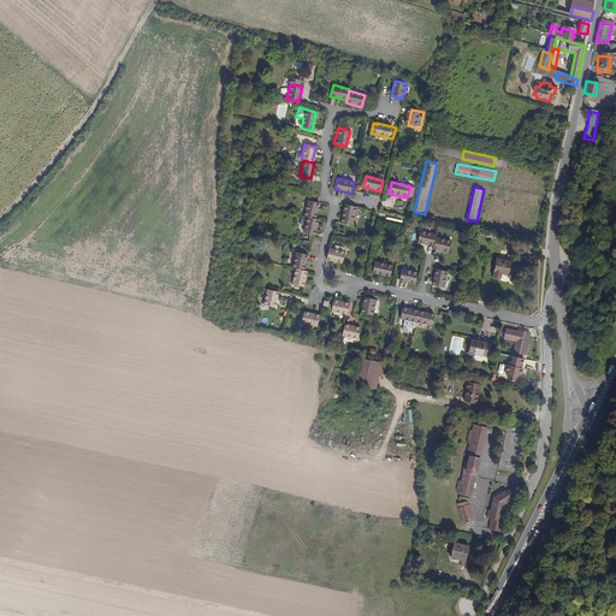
[(314,219),(318,203),(306,201),(302,217),(304,217),(314,219)]
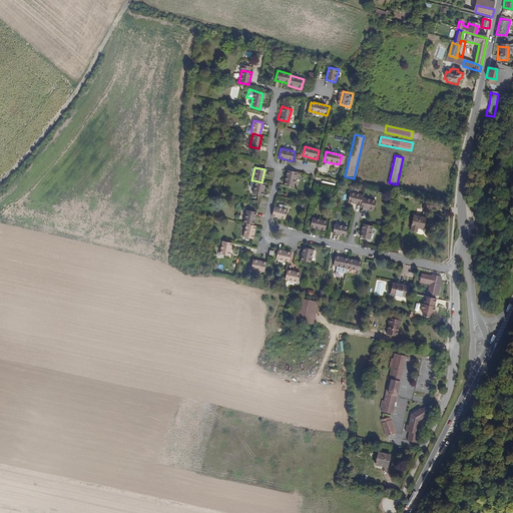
[(293,186),(296,172),(287,170),(283,184),(293,186)]
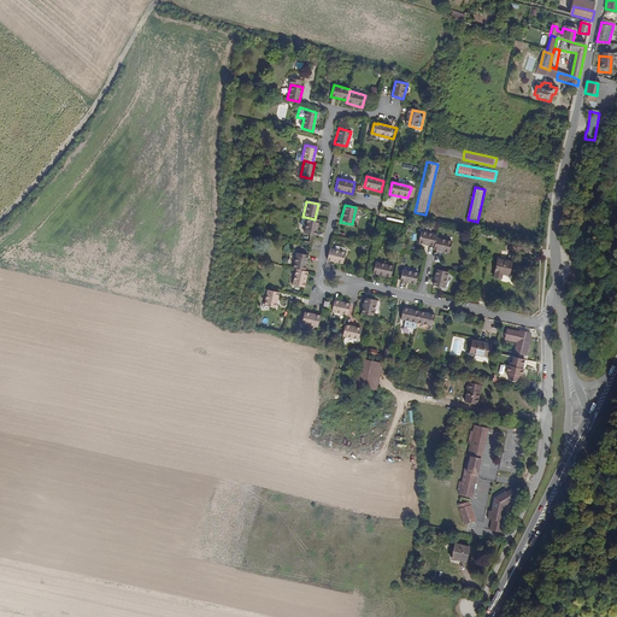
[(313,236),(317,221),(315,219),(305,217),(301,233),(313,236)]
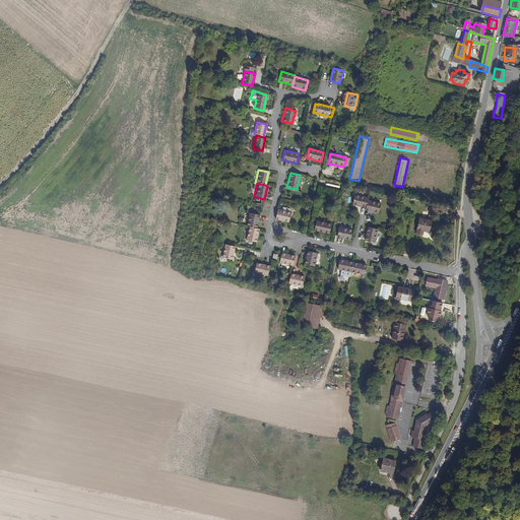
[(366,208),(367,201),(368,198),(353,195),(351,204),(366,208)]
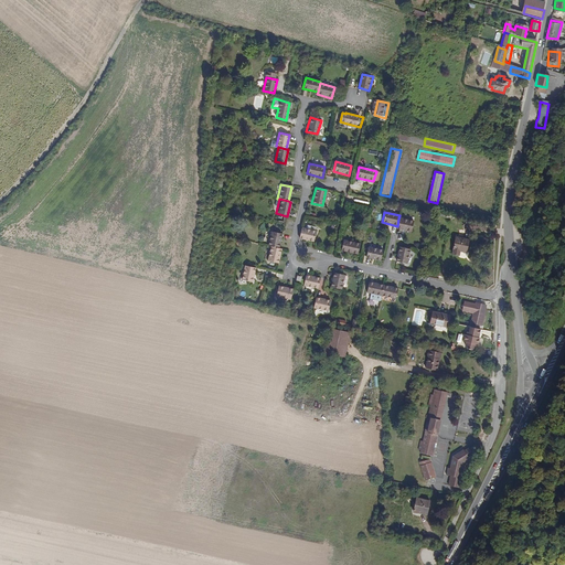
[(411,232),(413,221),(398,219),(397,226),(396,228),(411,232)]
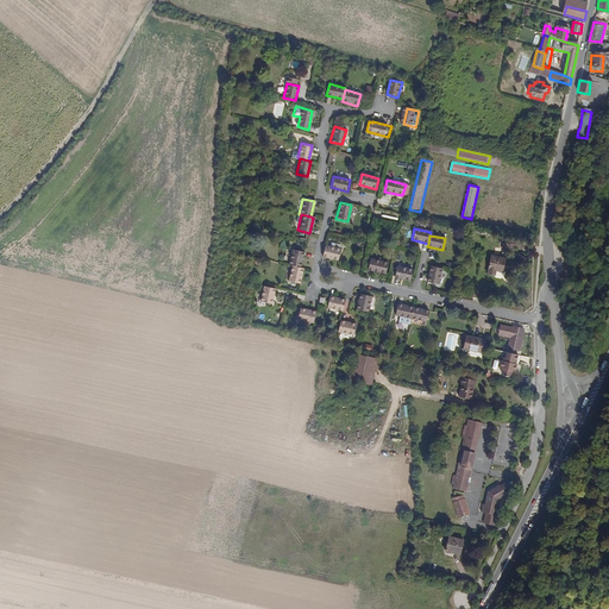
[(338,259),(340,249),(340,248),(339,248),(340,243),(331,240),(330,245),(326,244),(322,256),(338,259)]
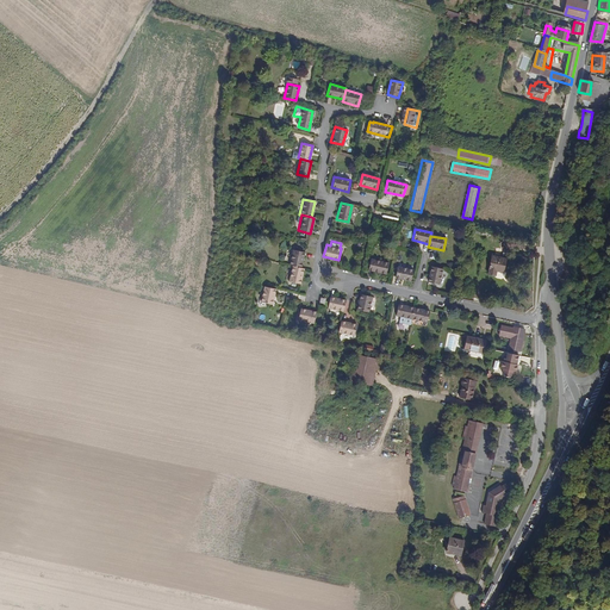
[(299,268),(303,251),(292,249),(288,266),(291,266),(299,268)]
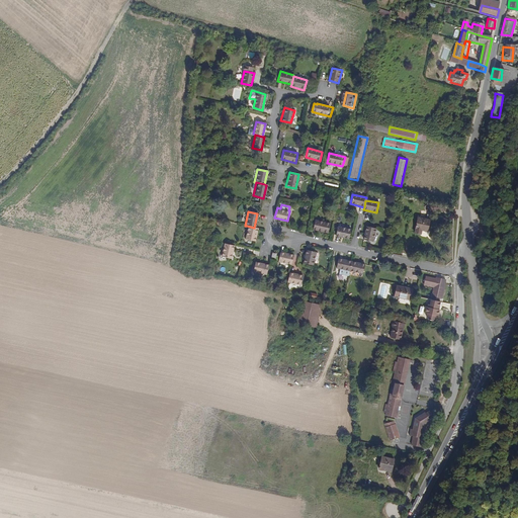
[(427,233),(430,221),(417,218),(414,234),(420,235),(421,232),(427,233)]
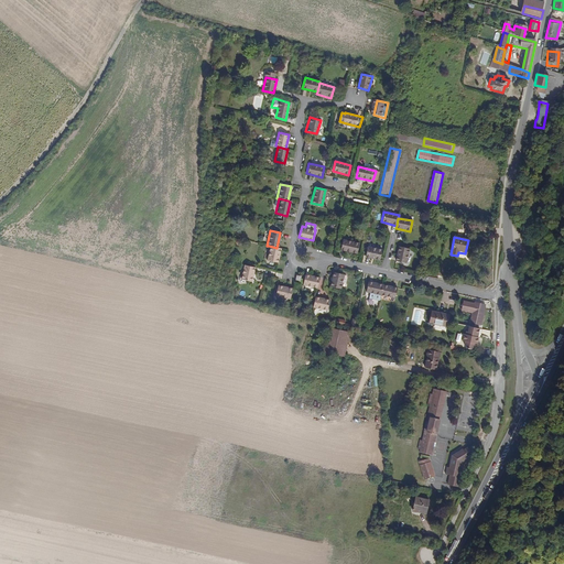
[(356,253),(358,242),(342,239),(339,249),(356,253)]
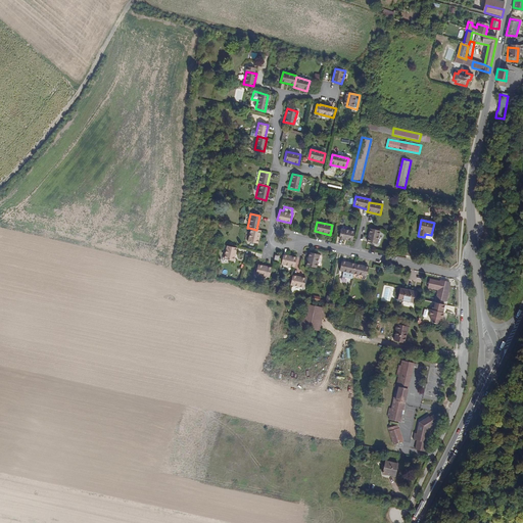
[(351,240),(353,231),(340,227),(337,237),(351,240)]
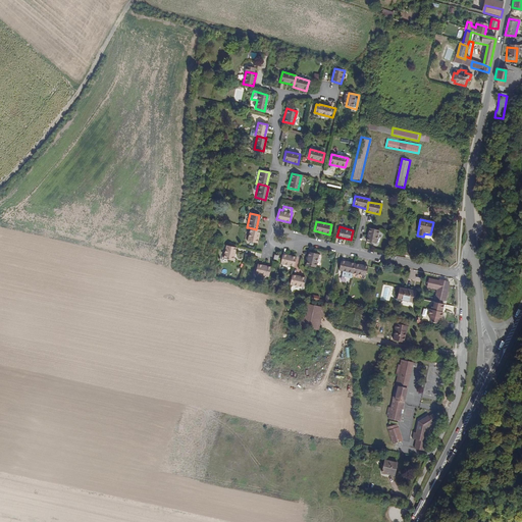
[(255,243),(258,230),(256,229),(249,227),(246,241),(255,243)]
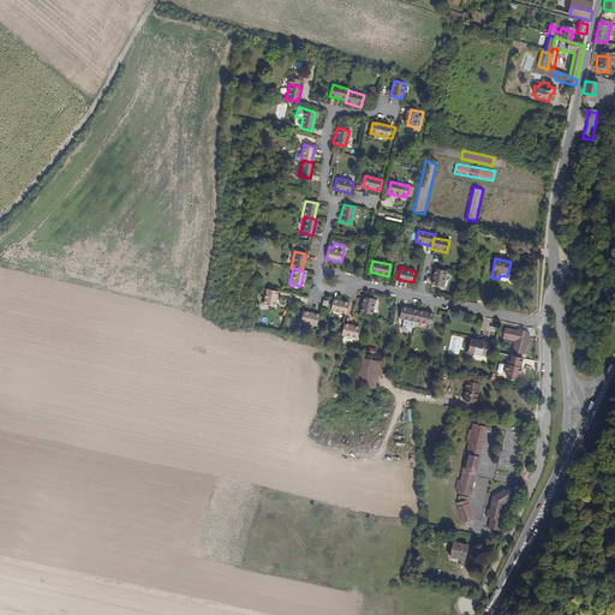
[(443,286),(447,272),(435,268),(431,284),(443,286)]
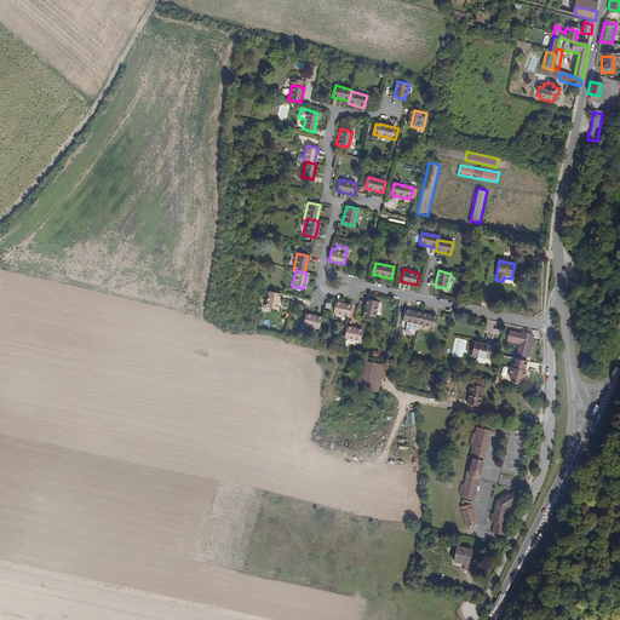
[(276,308),(280,293),(269,291),(265,305),(276,308)]
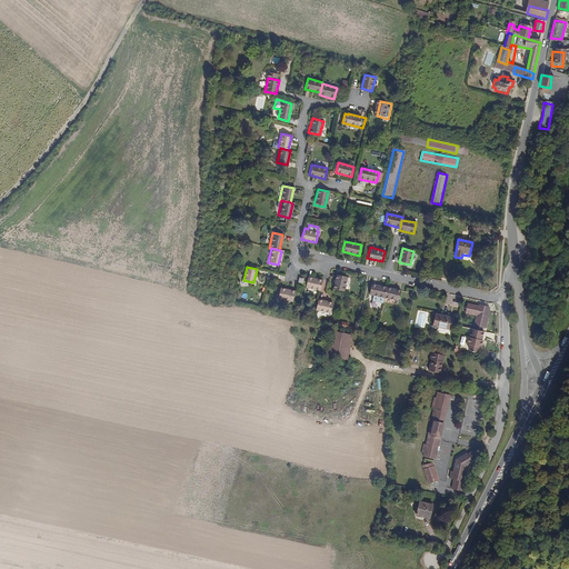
[(347,291),(350,277),(338,273),(335,289),(347,291)]
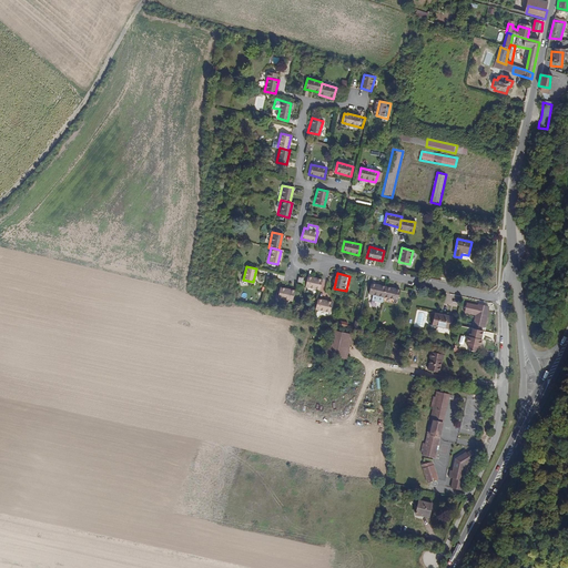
[(322,291),(324,281),(308,276),(306,286),(322,291)]
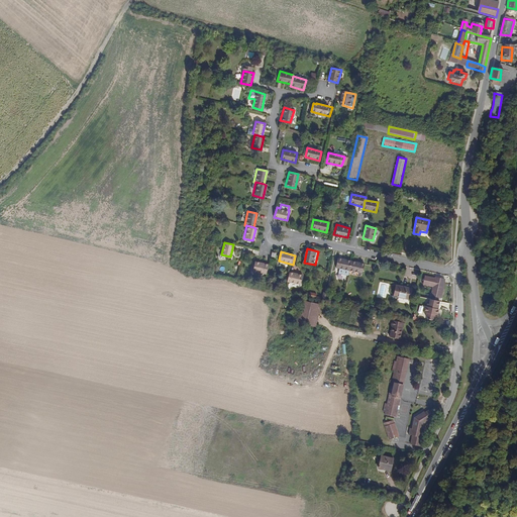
[(349,272),(351,262),(338,259),(336,268),(349,272)]
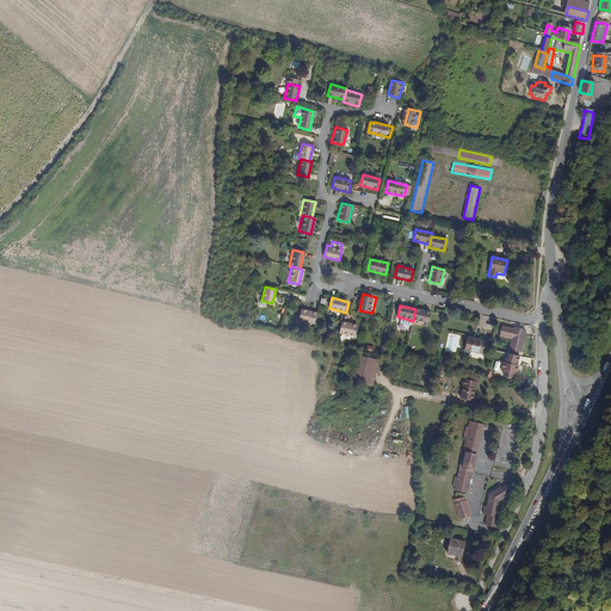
[(315,323),(318,313),(302,308),(298,320),(315,323)]
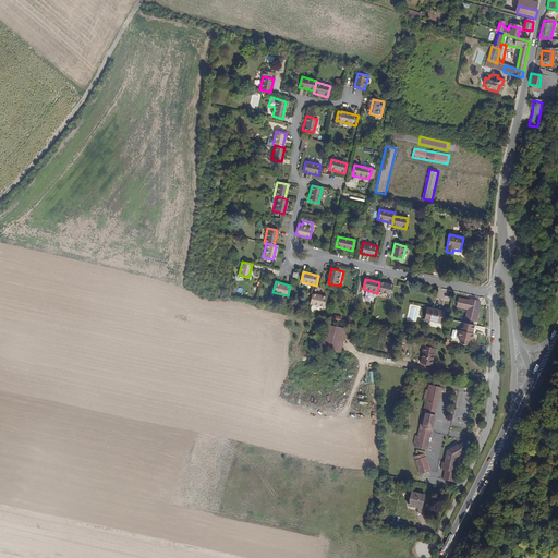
[(391,296),(393,286),(379,282),(377,293),(391,296)]
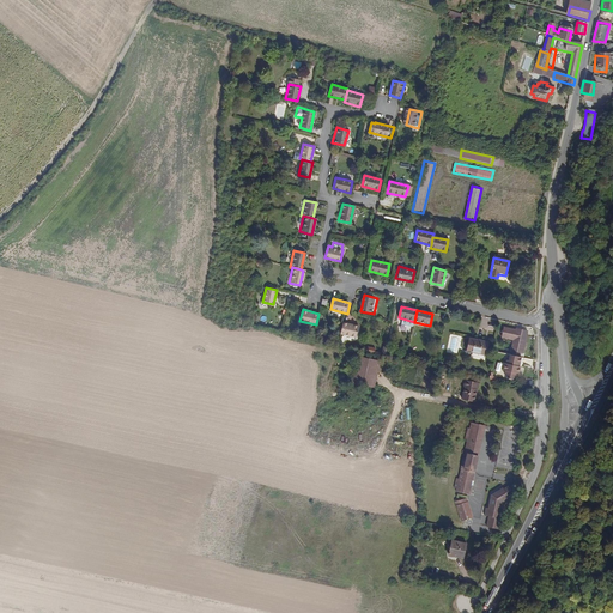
[(358,337),(360,326),(345,322),(343,333),(358,337)]
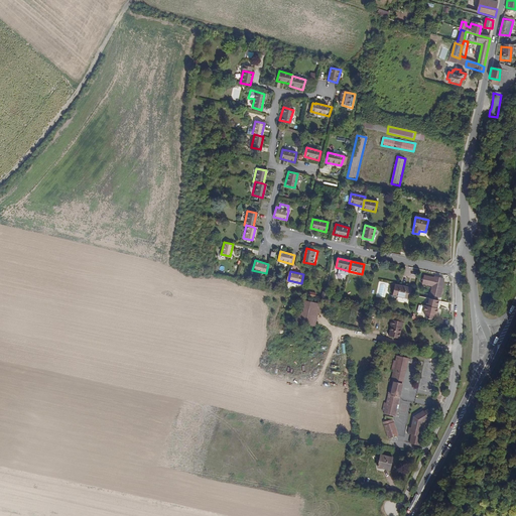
[(439,297),(443,279),(437,278),(436,280),(433,279),(434,278),(423,275),(421,286),(430,288),(429,295),(431,296),(430,298),(437,300),(438,297),(439,297)]
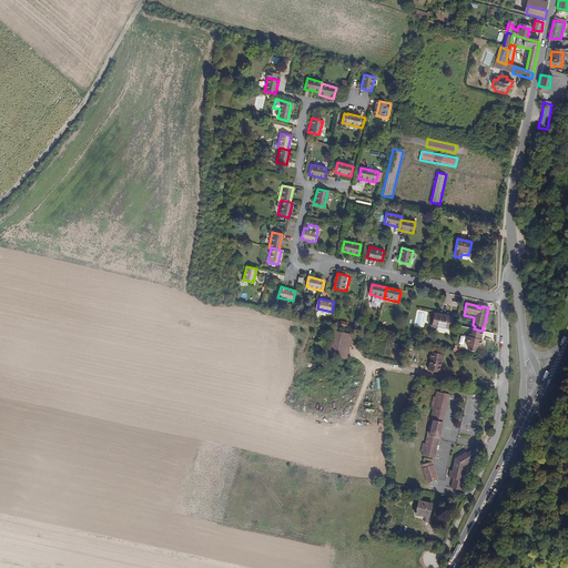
[(449,330),(452,317),(434,313),(432,325),(449,330)]
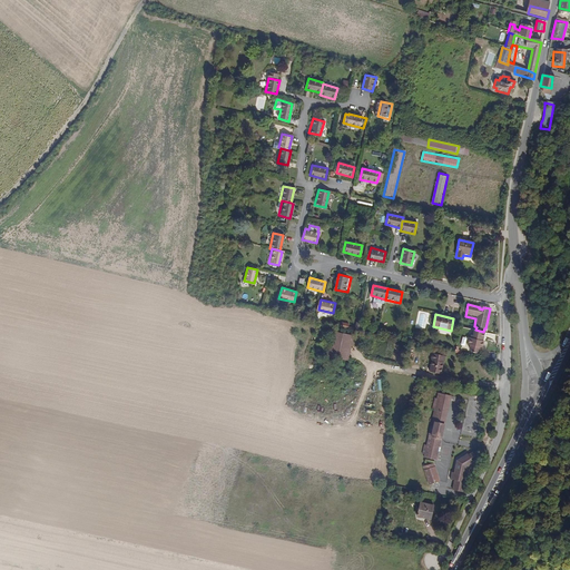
[(481,349),(483,341),(482,341),(483,332),(475,330),(473,330),(471,335),(470,335),(470,337),(468,337),(465,344),(469,345),(468,349),(470,352),(474,353),(478,351),(479,349),(481,349)]
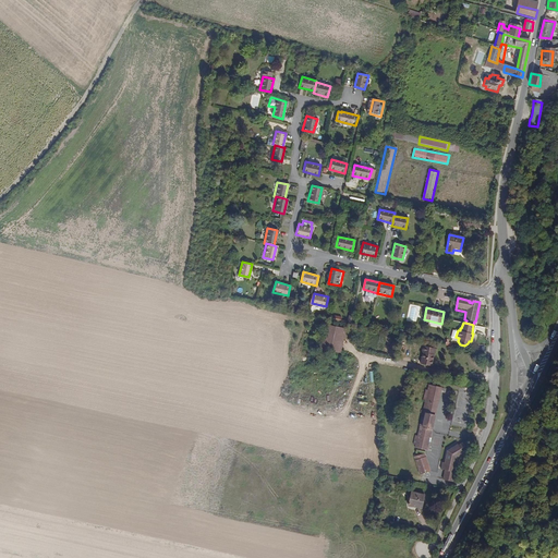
[(324,349),(342,352),(346,328),(328,325),(324,349)]
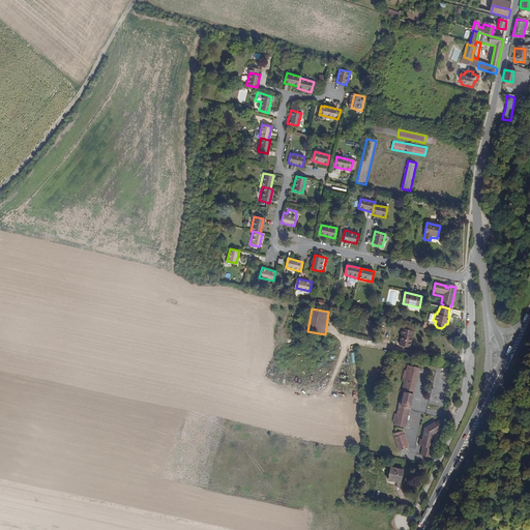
[(457,335),(458,327),(448,325),(446,333),(457,335)]
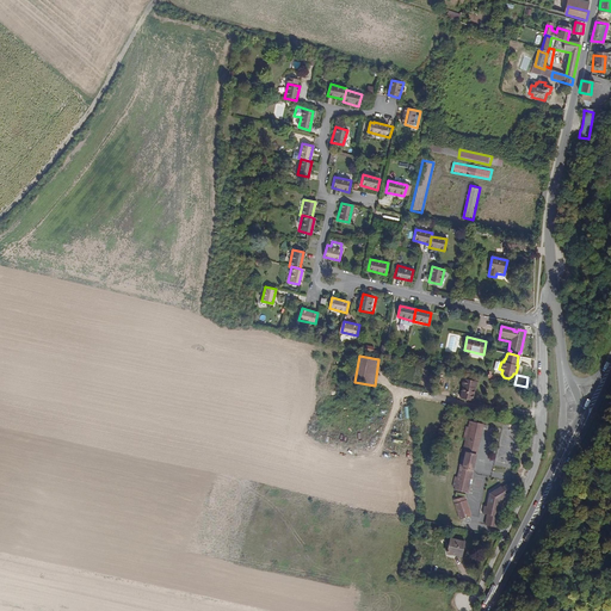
[(474,389),(475,382),(461,378),(460,387),(461,387),(458,399),(470,402),(473,389),(474,389)]
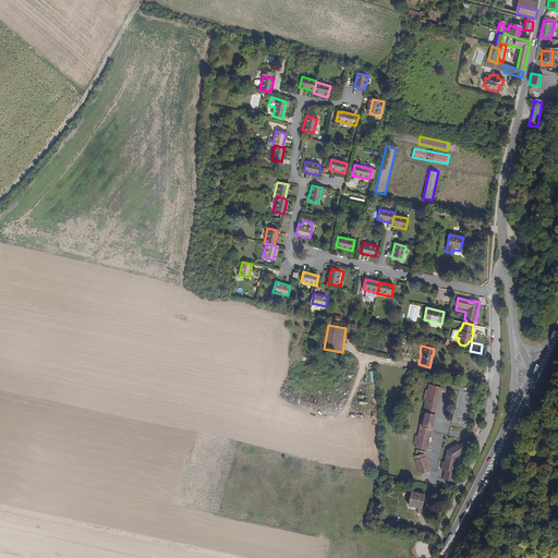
[(424,450),(438,387),(425,385),(424,389),(422,388),(420,399),(422,400),(414,435),(412,435),(410,444),(412,445),(411,447),(424,450)]
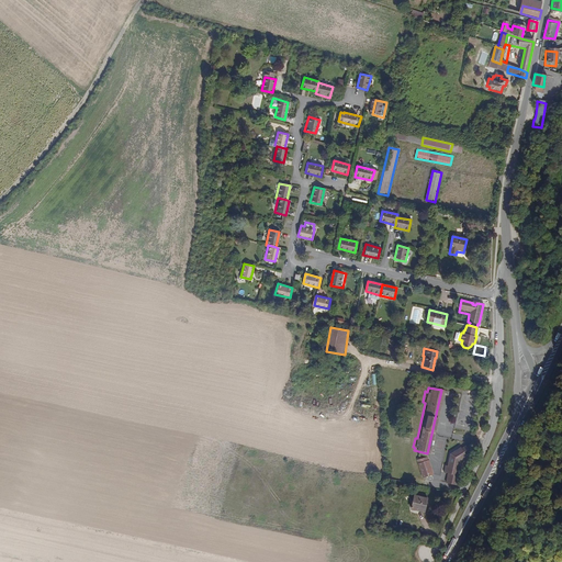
[(461,391),(460,418),(461,418),(461,423),(464,423),(464,426),(471,426),(472,413),(464,412),(465,405),(472,405),(473,396),(469,396),(469,392),(461,391)]
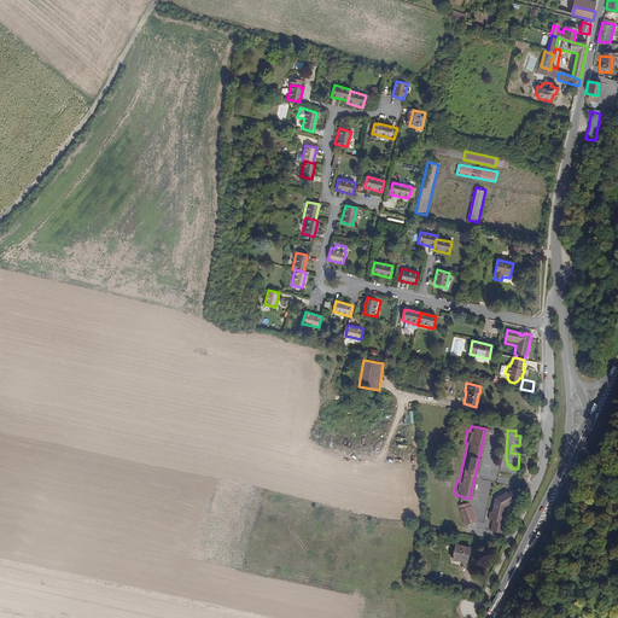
[(502,506),(509,501),(508,500),(514,497),(509,489),(503,493),(502,490),(491,499),(488,511),(485,511),(484,519),(489,520),(487,530),(497,534),(502,518),(499,518),(502,506)]
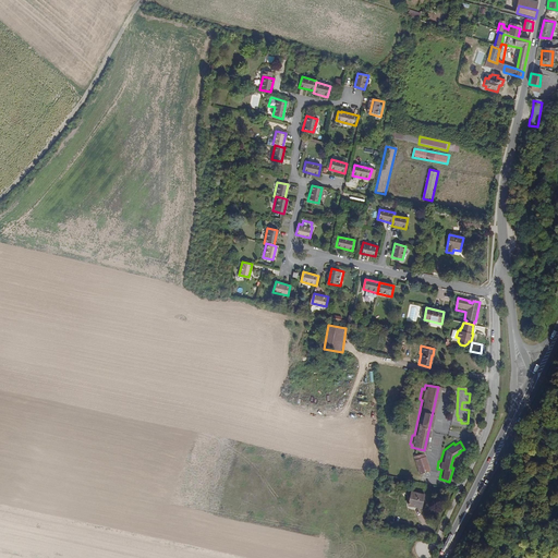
[(427,471),(422,456),(416,458),(412,460),(416,474),(427,471)]
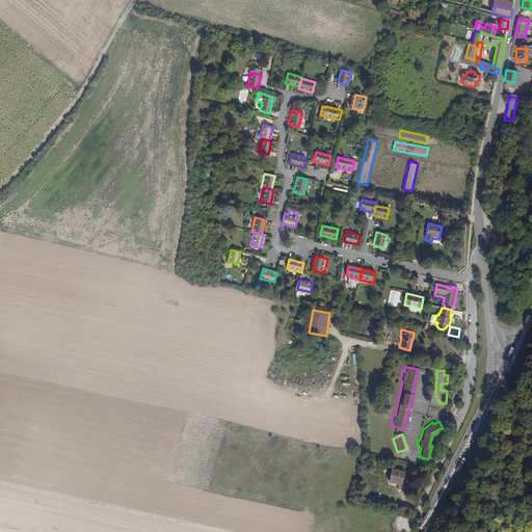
[(398,484),(401,471),(388,468),(384,481),(398,484)]
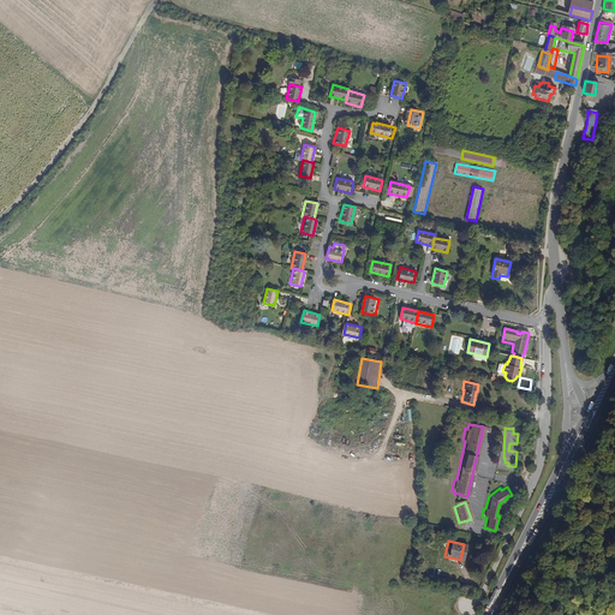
All buildings are outlined.
